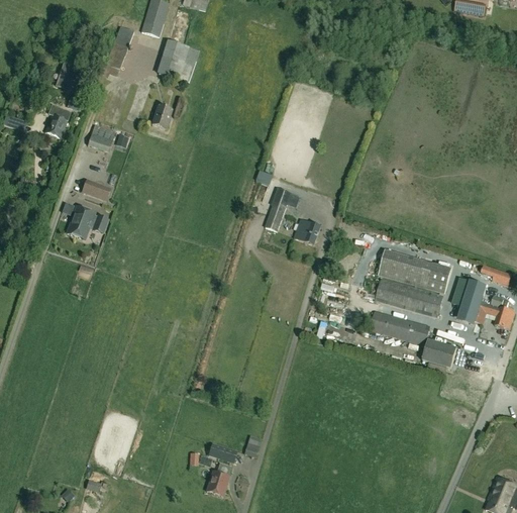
[(149,0),(141,30),(159,35),(169,2),(163,0),(149,0)]
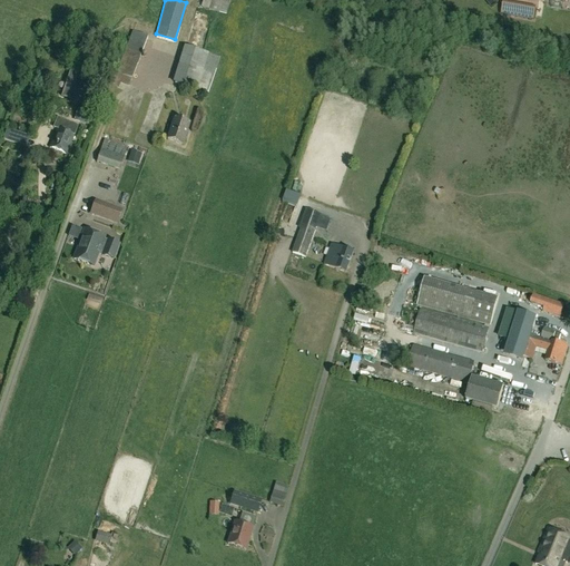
[(202,0),(200,3),(226,11),(229,0),(202,0)]
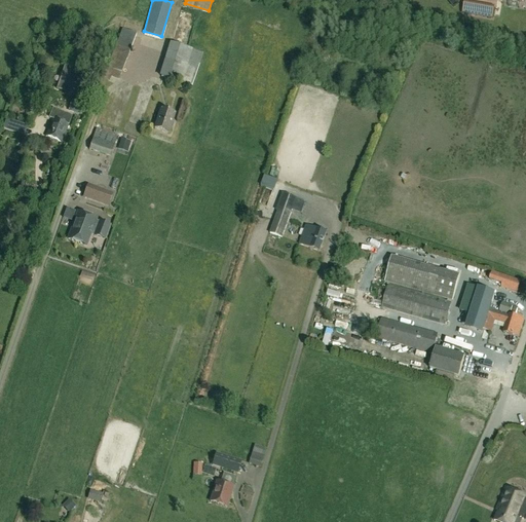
[(463,9),(492,14),(494,3),(477,0),(465,0),(463,9)]
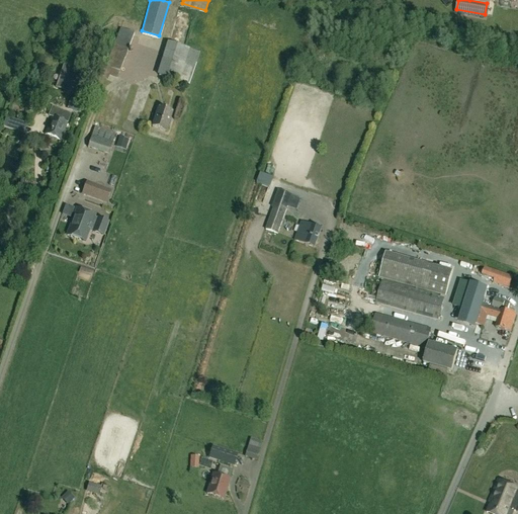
[(116,75),(134,30),(120,25),(105,63),(101,72),(108,75),(109,72),(116,75)]
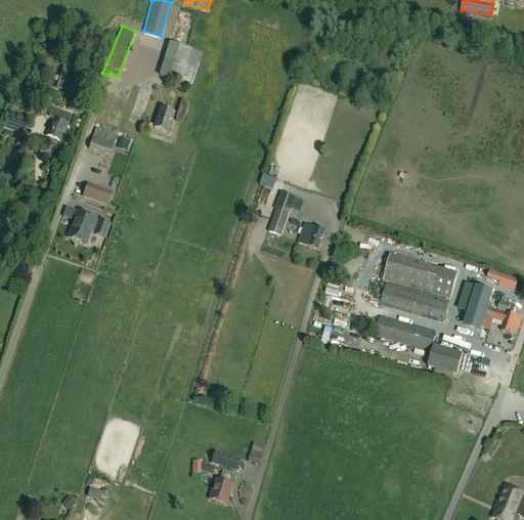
[(169,39),(159,73),(191,83),(202,49),(169,39)]
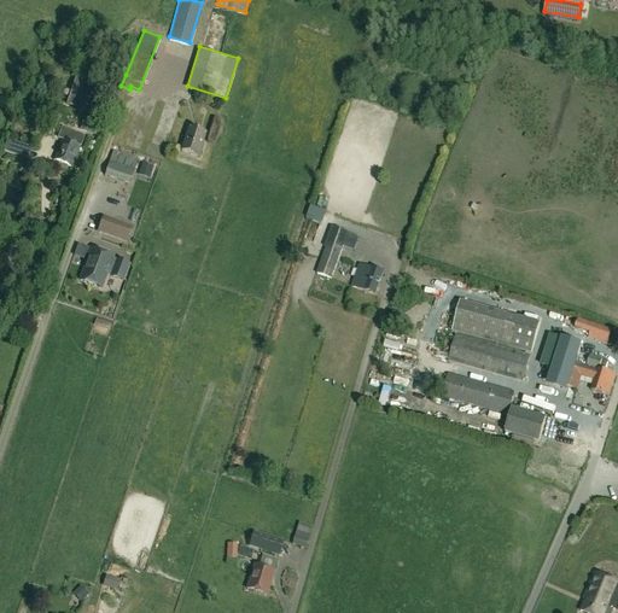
[(77,73),(68,100),(80,104),(89,76),(77,73)]
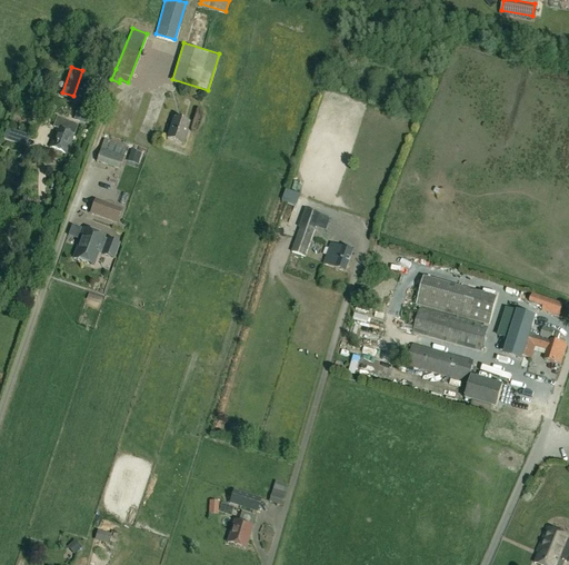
[(28,105),(41,110),(45,101),(31,97),(28,105)]
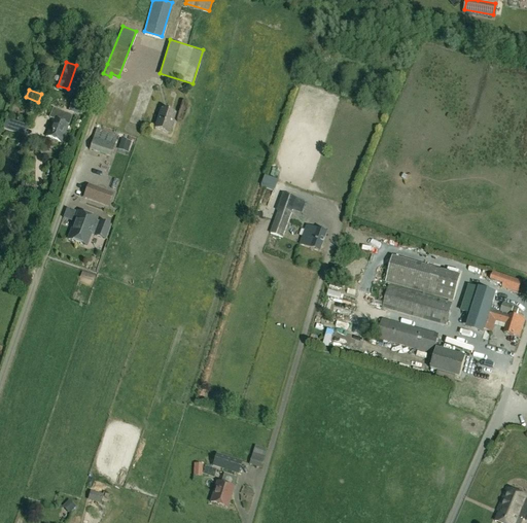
[(71,98),(69,107),(81,110),(83,102),(71,98)]
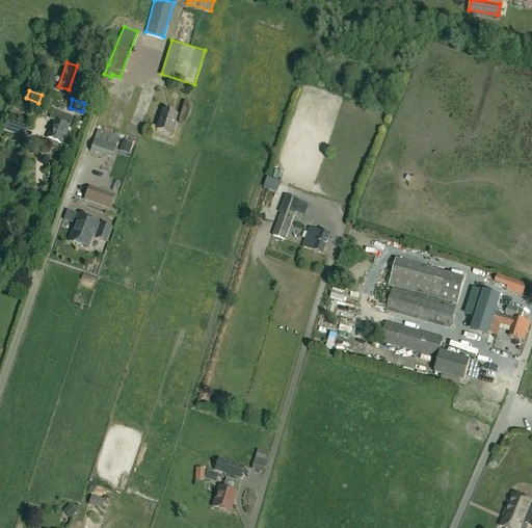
[(177,111),(163,107),(156,127),(170,132),(177,111)]
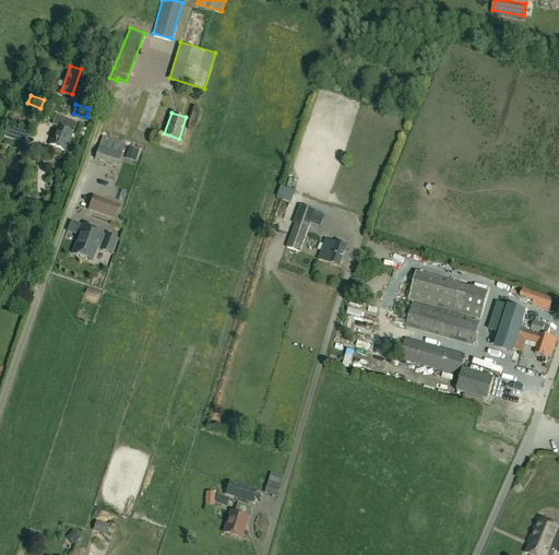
[(57,122),(49,141),(66,148),(72,129),(57,122)]
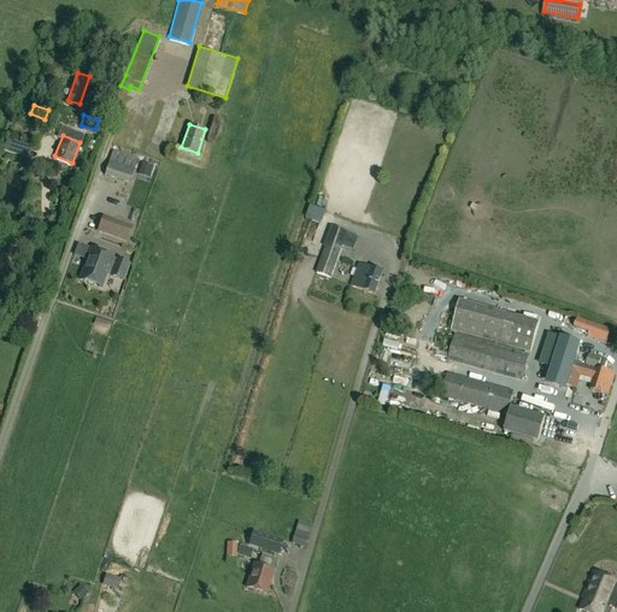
[(21,140),(7,136),(4,147),(17,152),(21,140)]
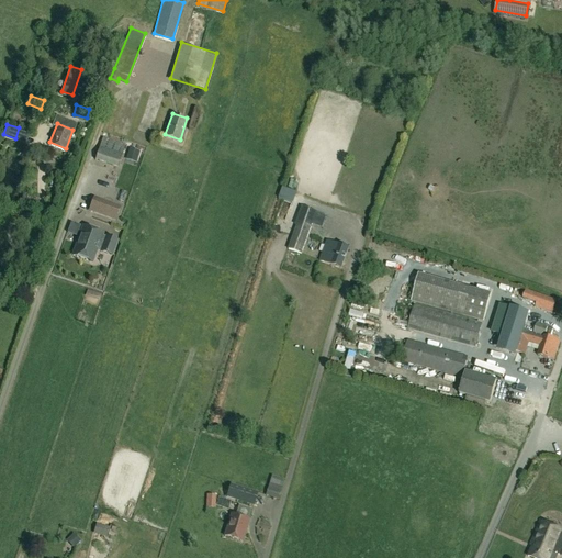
[(94,156),(117,164),(125,142),(103,134),(94,156)]
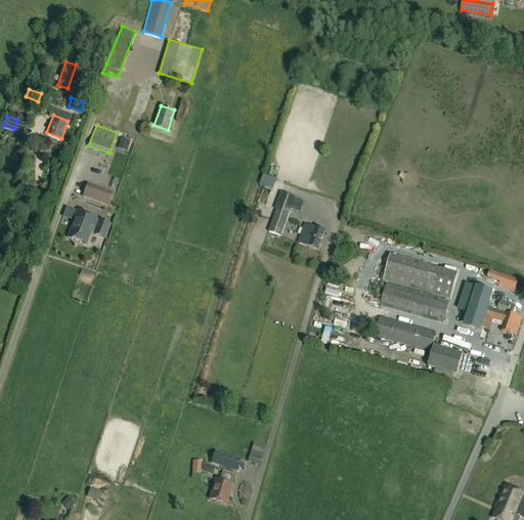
[(127,145),(129,138),(121,135),(118,142),(127,145)]
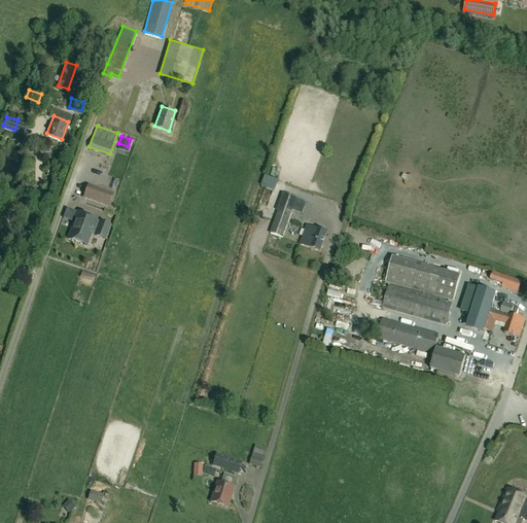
[(267,170),(262,178),(275,184),(279,175),(267,170)]
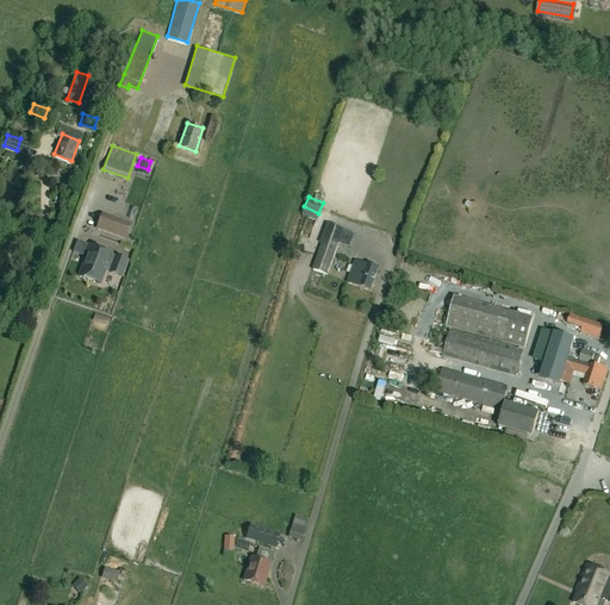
[(95,225),(125,236),(131,220),(101,210),(95,225)]
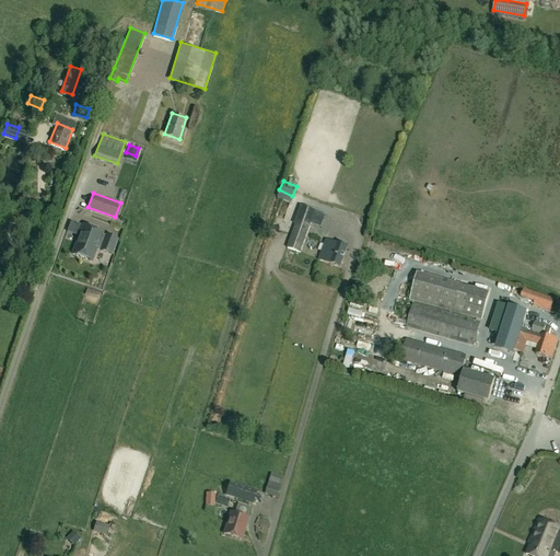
[(300,248),(315,208),(300,203),(293,220),(295,221),(287,244),(300,248)]
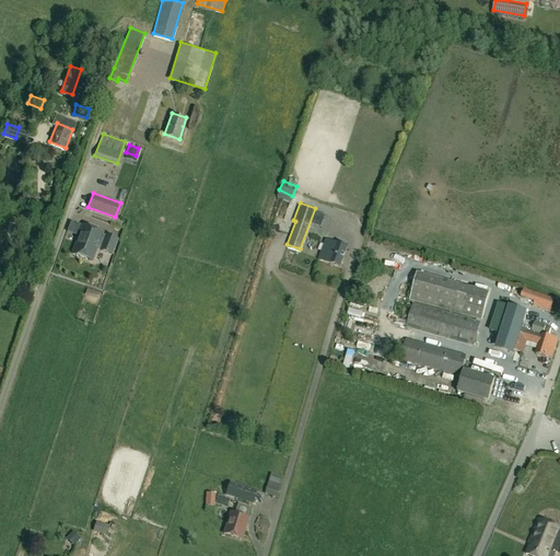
[(111,251),(116,236),(102,231),(102,230),(83,222),(72,251),(92,257),(96,245),(111,251)]
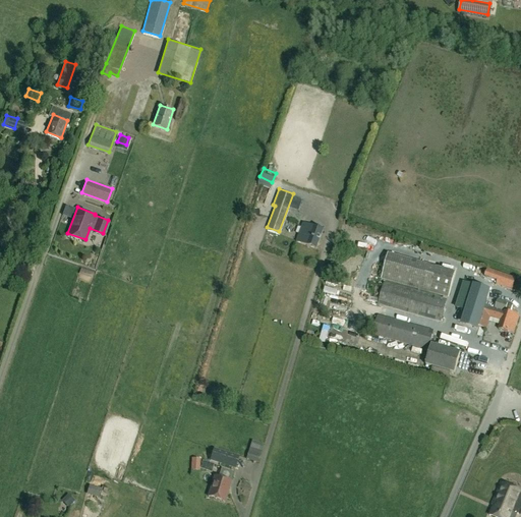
[(314,224),(303,220),(297,238),(307,242),(307,243),(316,246),(323,227),(314,224)]
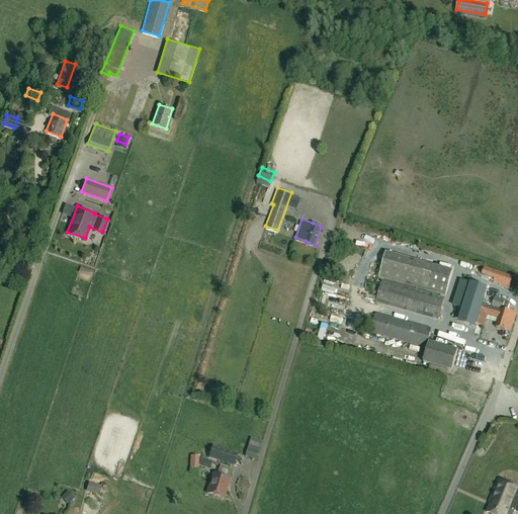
[(378,274),(428,288),(445,293),(452,268),(435,263),(385,249),(378,274)]
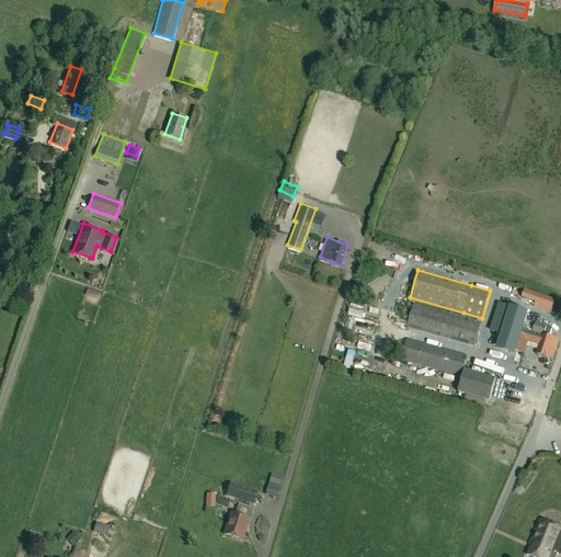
[(101,292),(103,285),(89,281),(87,287),(101,292)]
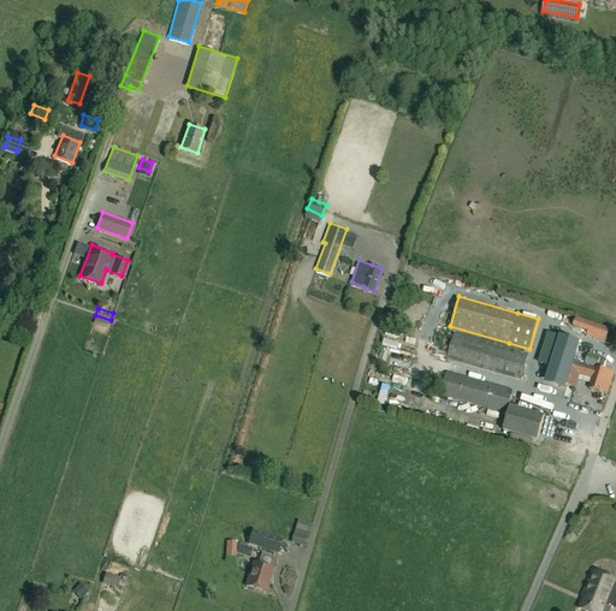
[(610,326),(576,314),(573,324),(587,328),(586,333),(605,339),(610,326)]
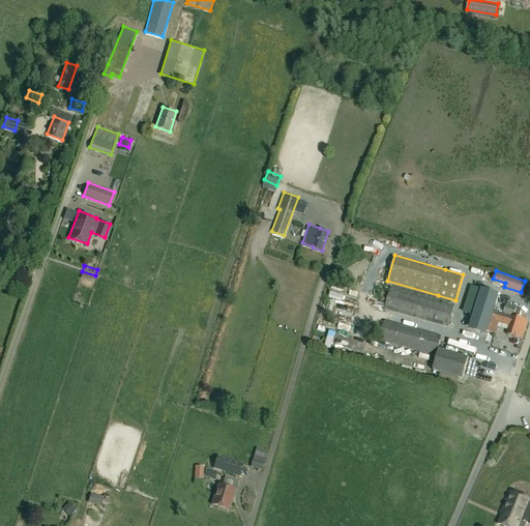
[(448,324),(454,302),(390,284),(384,307),(448,324)]
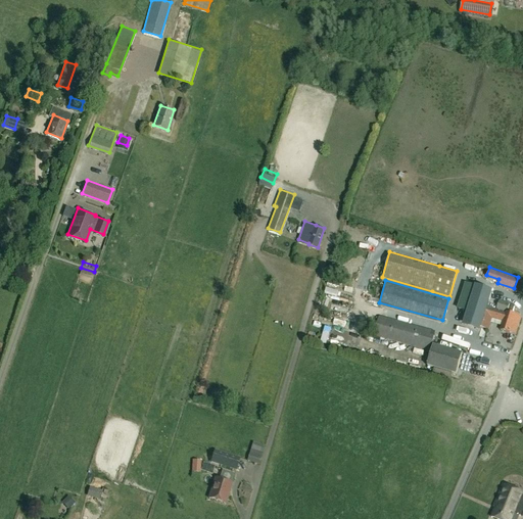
[(464,320),(481,325),(488,327),(492,316),(503,319),(501,328),(515,332),(521,315),(507,310),(509,300),(498,297),(496,307),(488,303),(492,289),(475,284),(464,281),(457,304),(468,308),(464,320)]
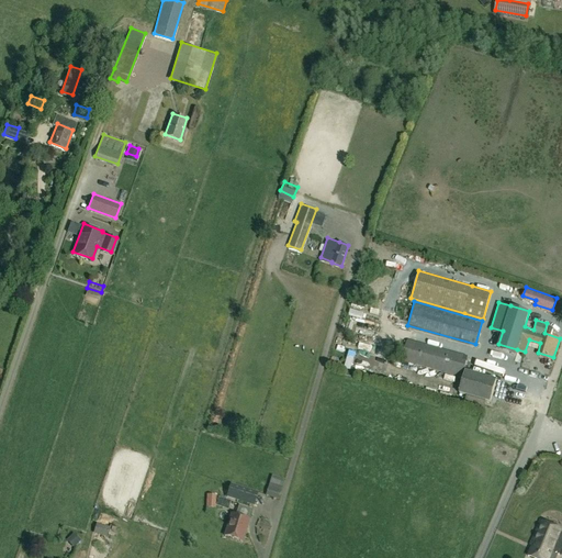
[(361,322),(363,309),(352,307),(349,320),(361,322)]
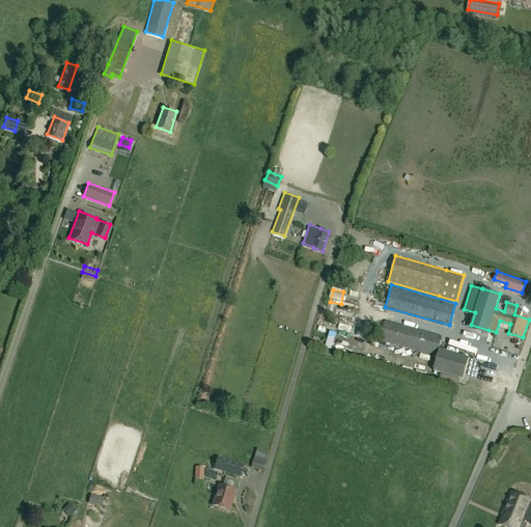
[(380,338),(437,354),(442,334),(385,317),(380,338)]
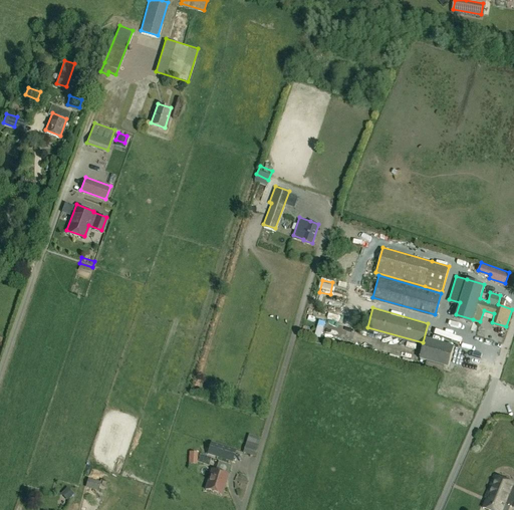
[(454,345),(426,336),(420,357),(427,359),(424,367),(441,372),(444,364),(448,365),(454,345)]
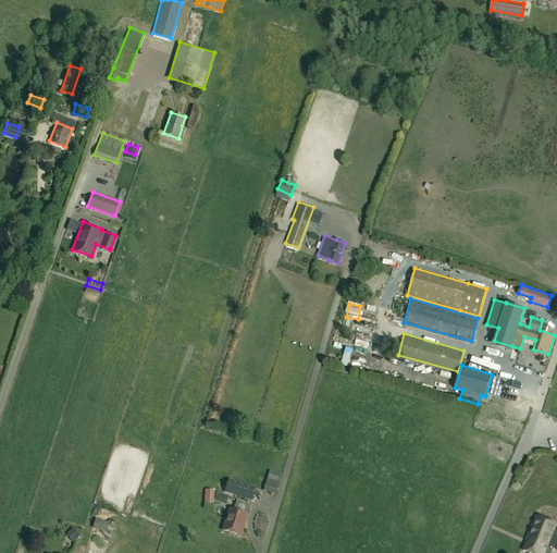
[(282,471),(269,467),(262,487),(275,491),(282,471)]
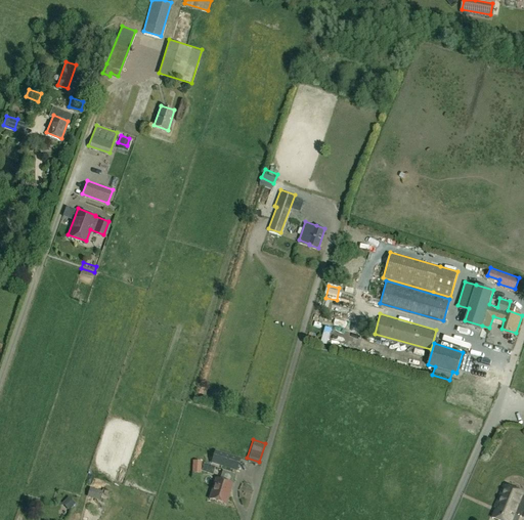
[(215,448),(212,460),(236,468),(239,456),(215,448)]
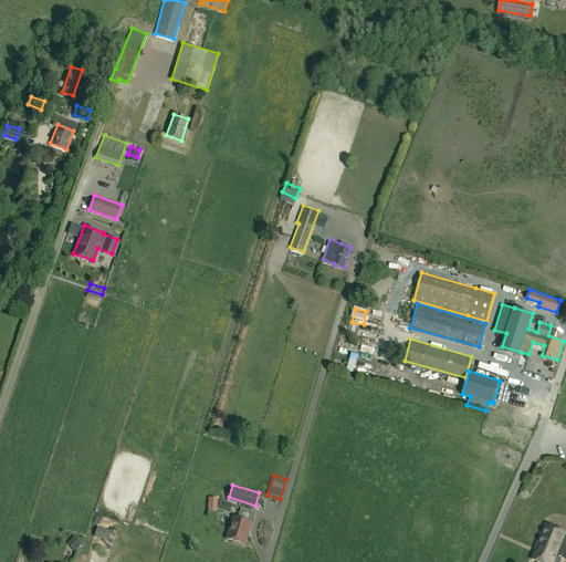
[(208,496),(207,508),(217,509),(218,496),(208,496)]
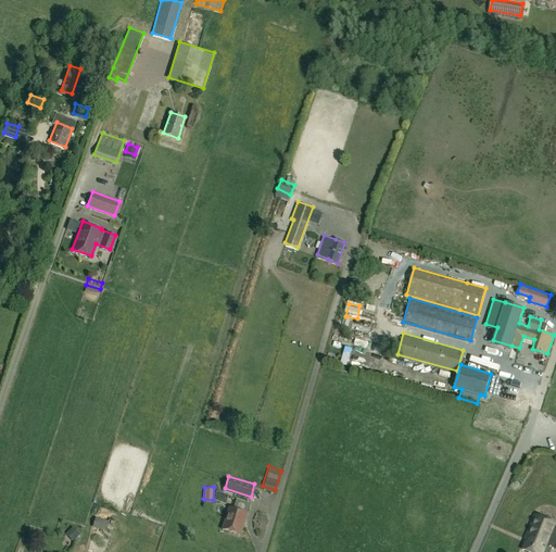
[(222,527),(239,532),(245,511),(229,505),(222,527)]
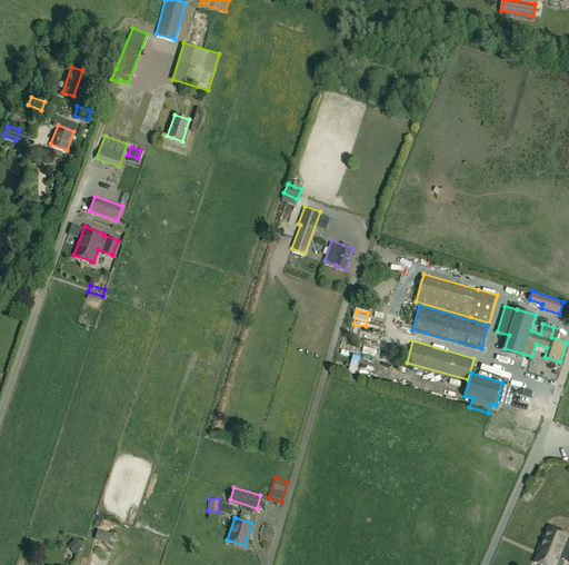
[(562,556),(568,539),(568,533),(547,524),(537,547),(539,548),(535,559),(547,564),(561,564),(565,557),(562,556)]
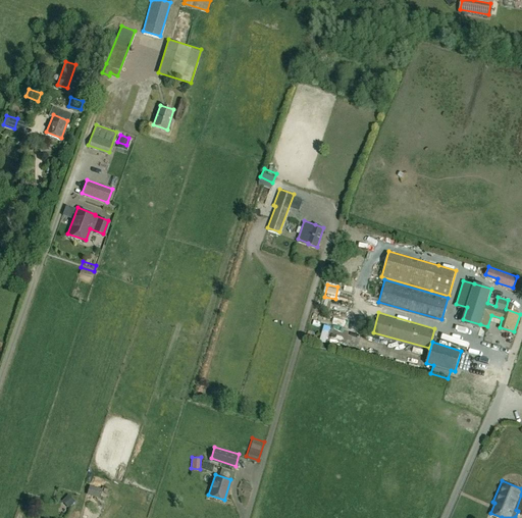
[(67,505),(73,499),(67,493),(61,499),(67,505)]
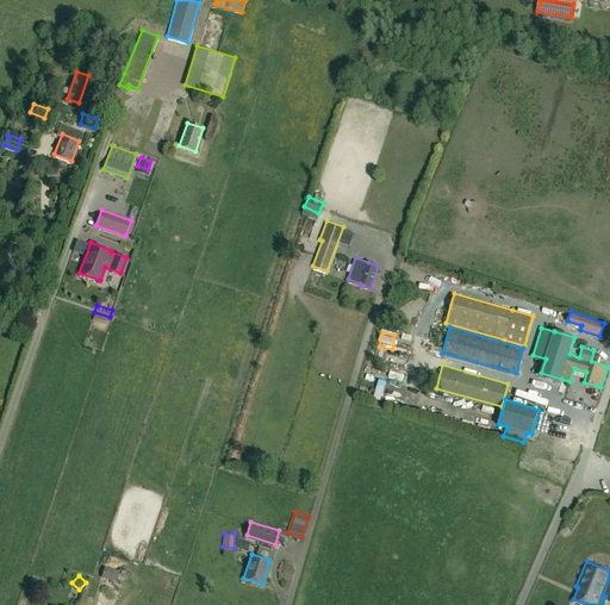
All buildings are outlined.
